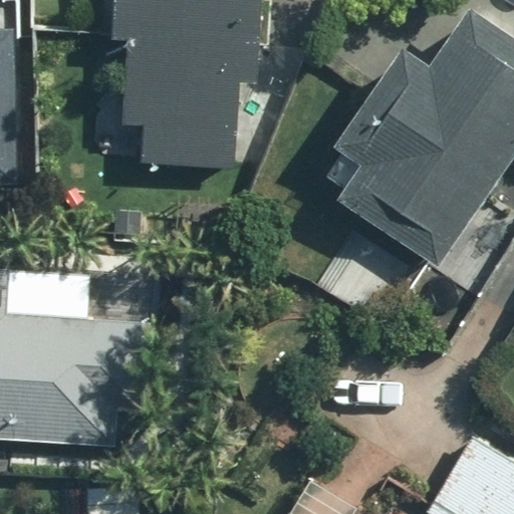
[(264,0),(107,0),(107,39),(124,39),(121,168),(237,171),(239,81),(263,81),(264,0)]
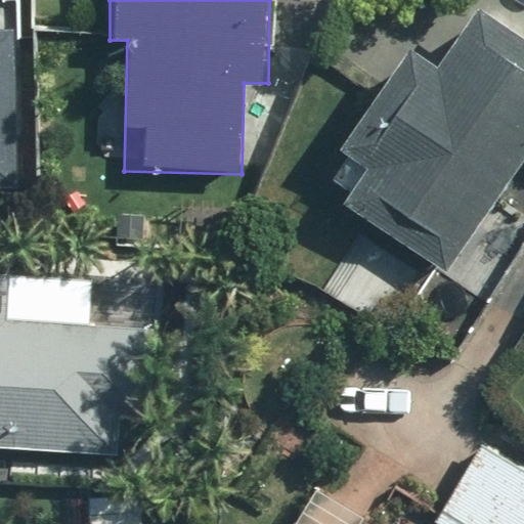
[(523,159),(523,39),(478,7),(437,64),(411,47),(339,148),(361,164),(340,194),(445,269),(523,159)]
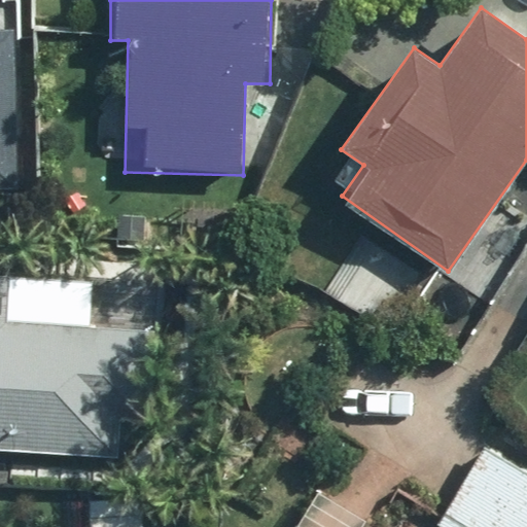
[(0,192),(12,195),(21,34),(0,32),(0,192)]
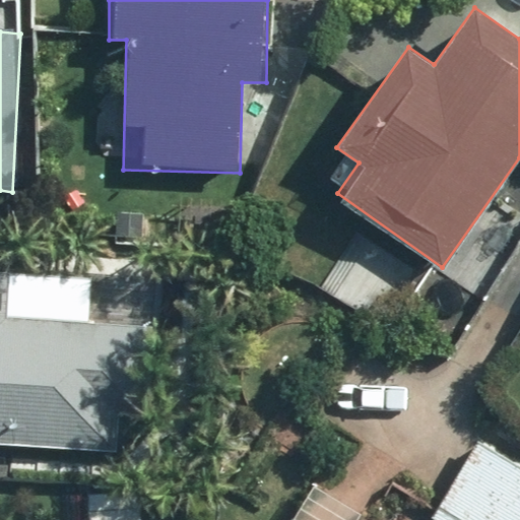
[(0,445),(119,451),(121,412),(142,413),(147,286),(12,280),(13,267),(0,266),(0,445)]
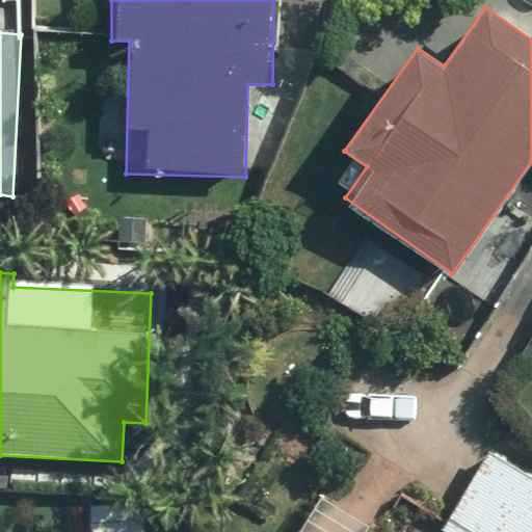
[(377,531),(314,494),(290,531),(531,531),(531,472),(496,450),(446,531),(377,531)]
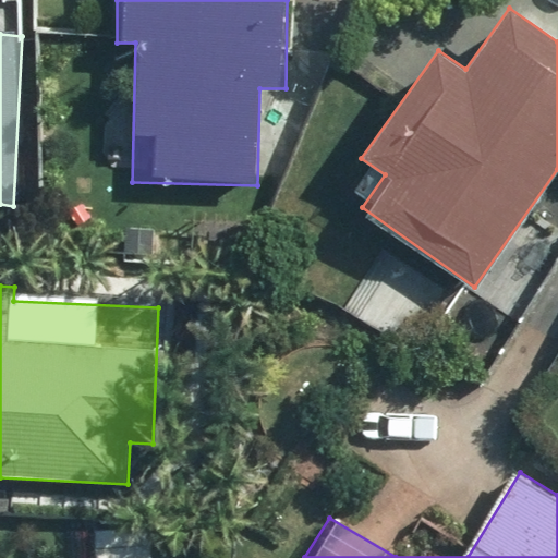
All buildings are outlined.
